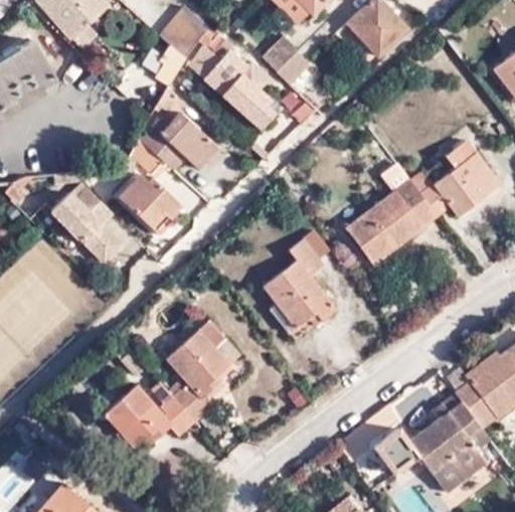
[(25,3),(21,0),(1,0),(0,1),(12,15),(25,3)]
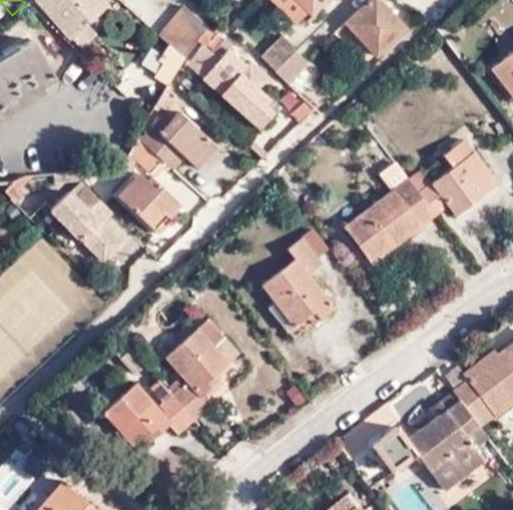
[(108,9),(100,0),(37,0),(71,40),(108,9)]
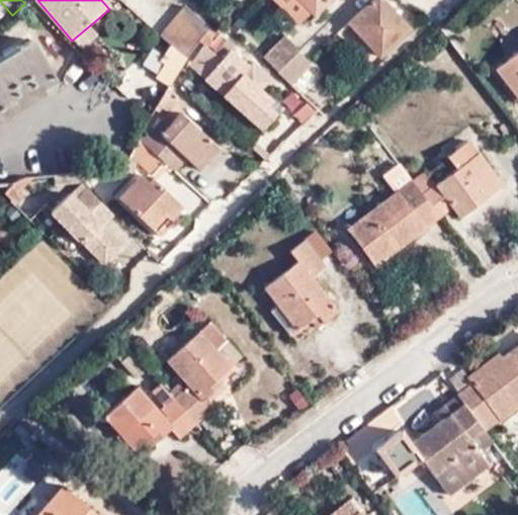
[(279,0),(299,22),(311,12),(297,0),(279,0)]
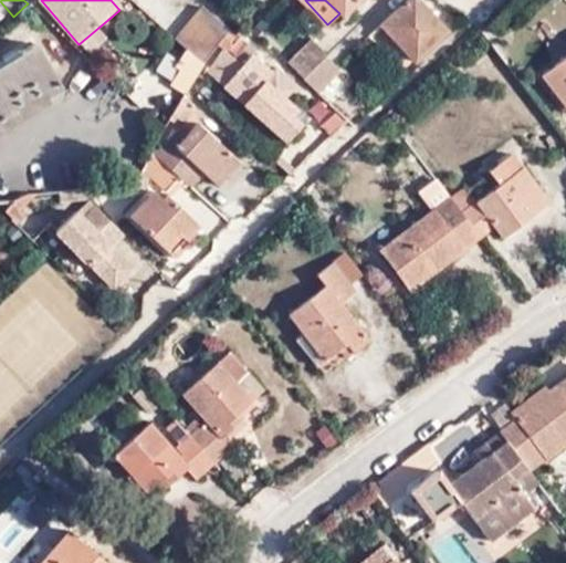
[(325,0),(339,13),(343,17),(359,0),(325,0)]
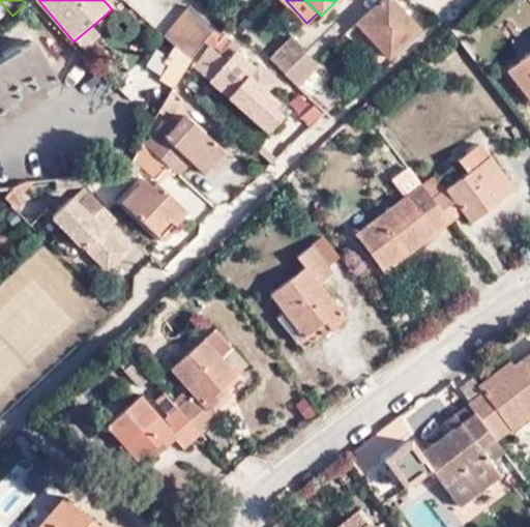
[(419,31),(390,0),(384,0),(357,26),(389,58),(419,31)]
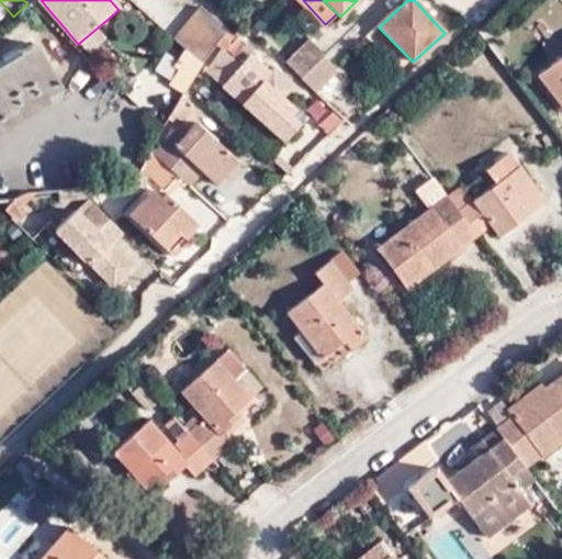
[(188,51),(204,65),(214,48),(224,33),(201,12),(176,42),(188,51)]
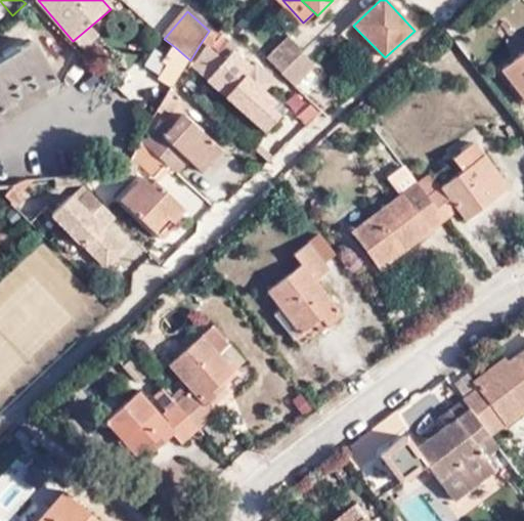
[(216,37),(209,31),(200,45),(208,50),(211,47),(218,38),(216,37)]
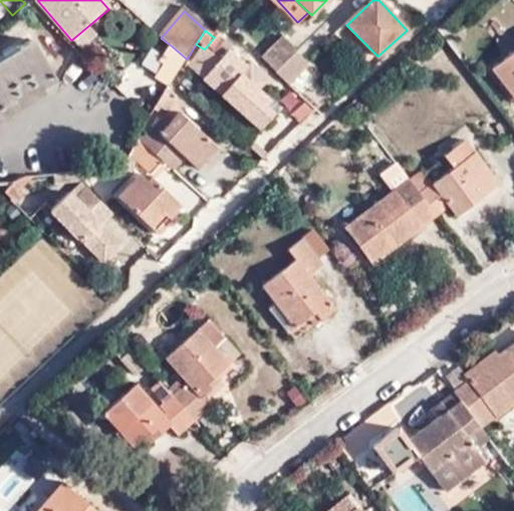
[(274,74),(296,53),(282,39),(260,60),(274,74)]
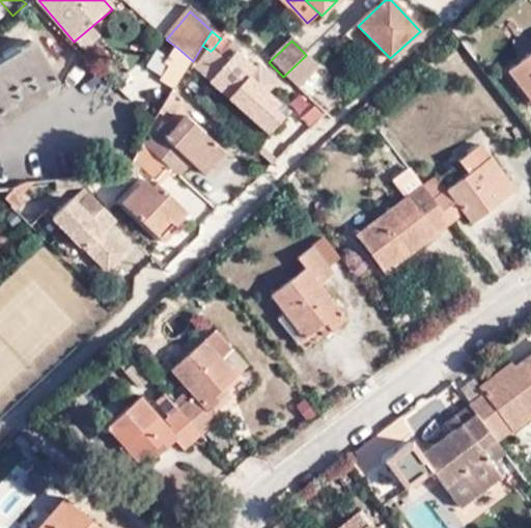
[(0,123),(63,84),(40,46),(0,70),(0,123)]
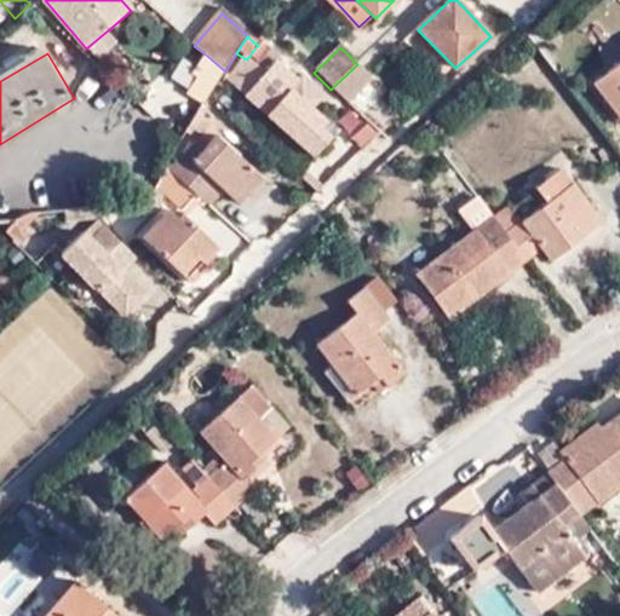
[(191,91),(207,101),(225,72),(207,56),(199,68),(204,73),(191,91)]
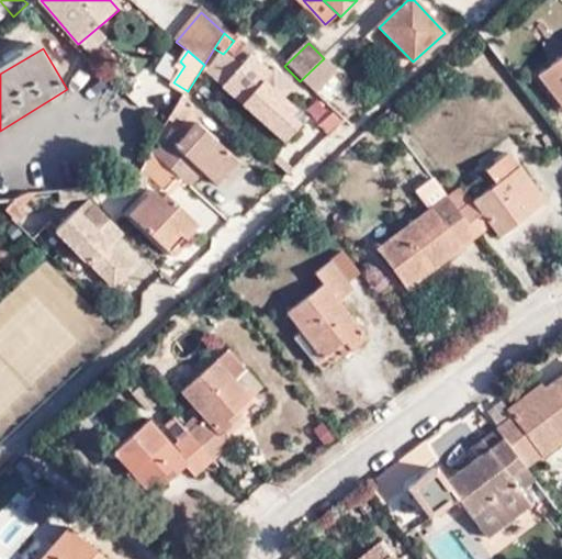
[(239,69),(222,90),(285,143),(300,125),(290,118),(295,112),(287,104),(263,85),(271,76),(250,53),(239,69)]
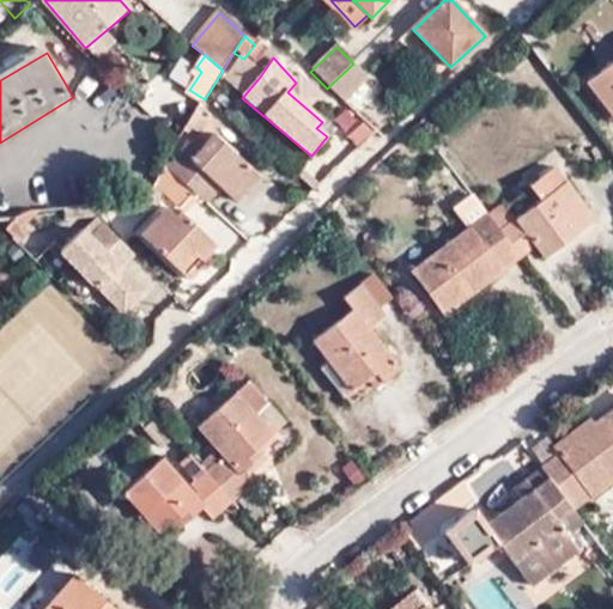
[(243,61),(228,86),(242,98),(261,75),(243,61)]
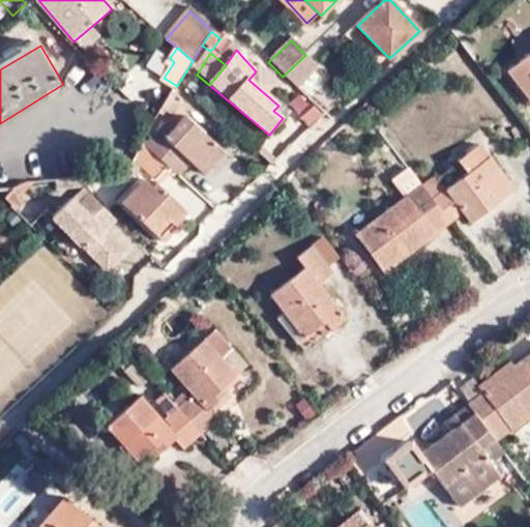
[(529,63),(511,77),(529,101),(529,63)]
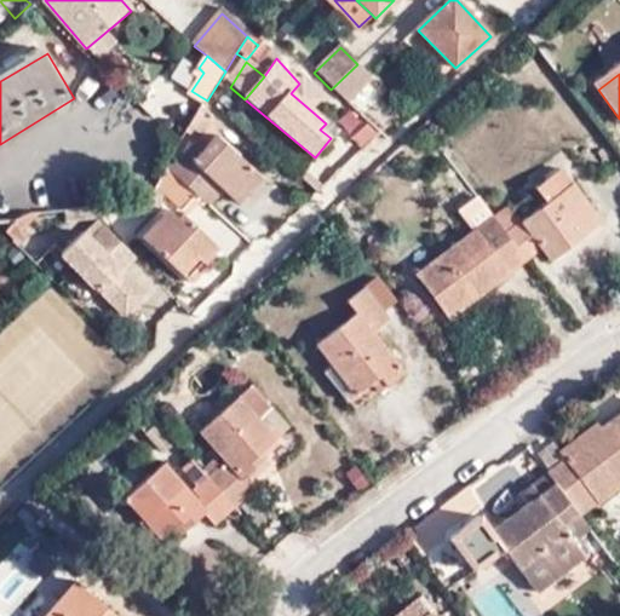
[(304,79),(299,84),(291,93),(316,115),(329,101),(304,79)]
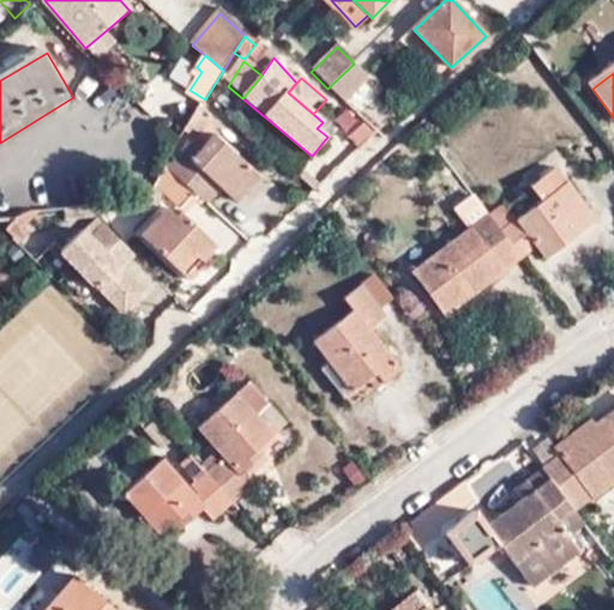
[(383,140),(393,131),(349,90),(338,101),(383,140)]
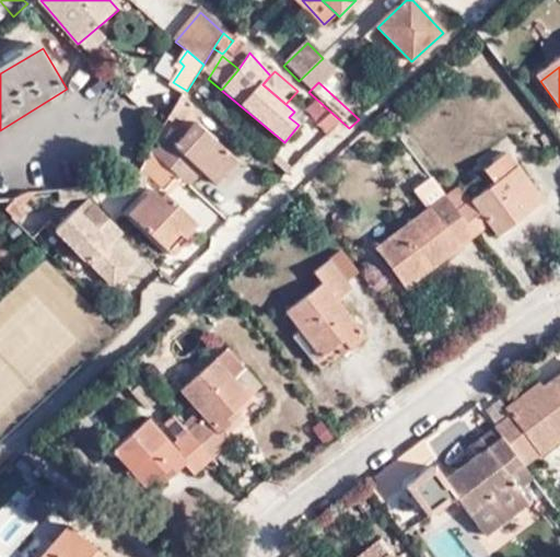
[(177,106),(167,123),(150,149),(178,175),(186,183),(201,167),(209,174),(232,152),(200,120),(186,134),(175,144),(171,139),(178,128),(188,112),(177,106)]
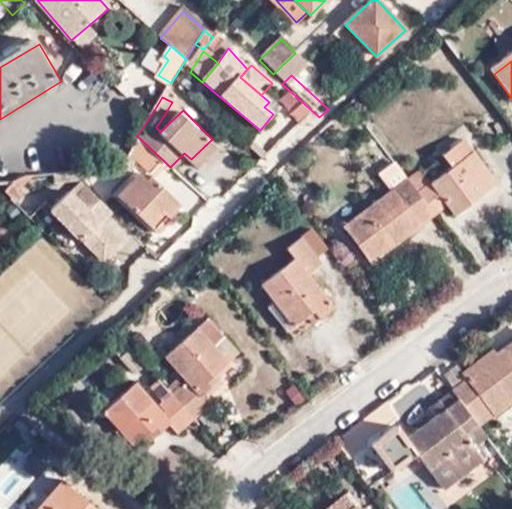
[(264,107),(273,114),(278,109),(269,102),(264,107)]
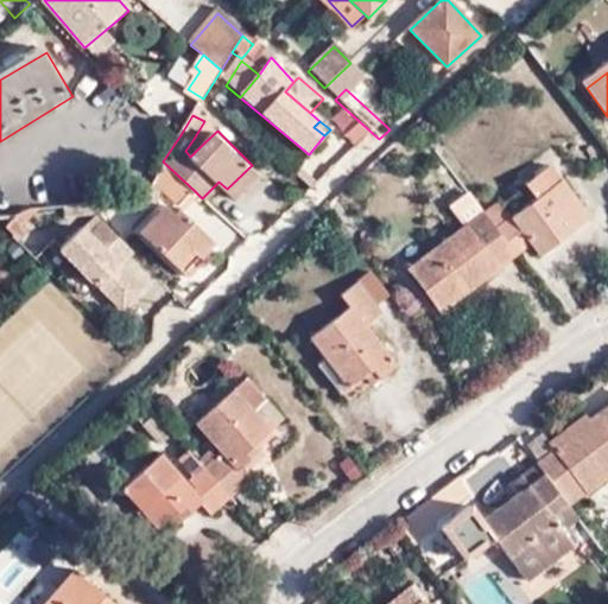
[(442,145),(436,137),(428,141),(434,150),(442,145)]
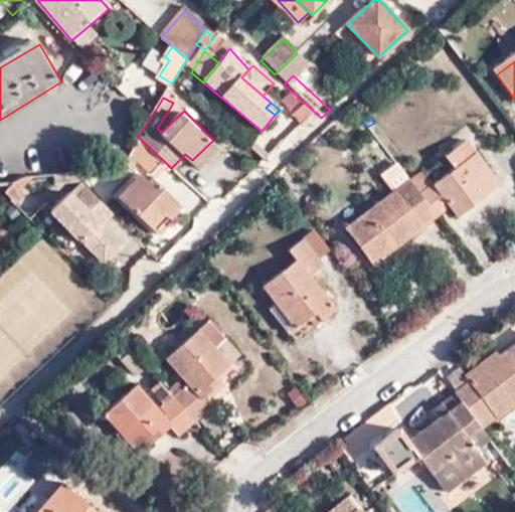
[(171,123),(164,118),(157,128),(161,133),(171,123)]
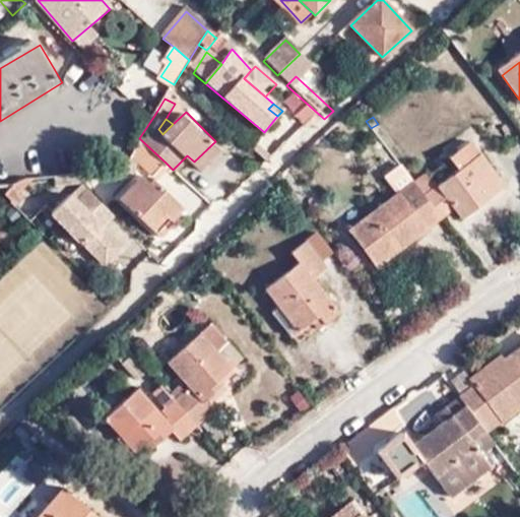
[(166,163),(139,138),(130,153),(153,177),(166,163)]
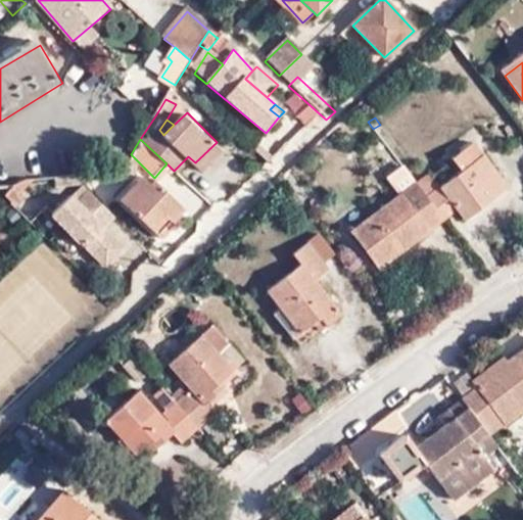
[(217,142),(195,162),(202,170),(223,149),(217,142)]
